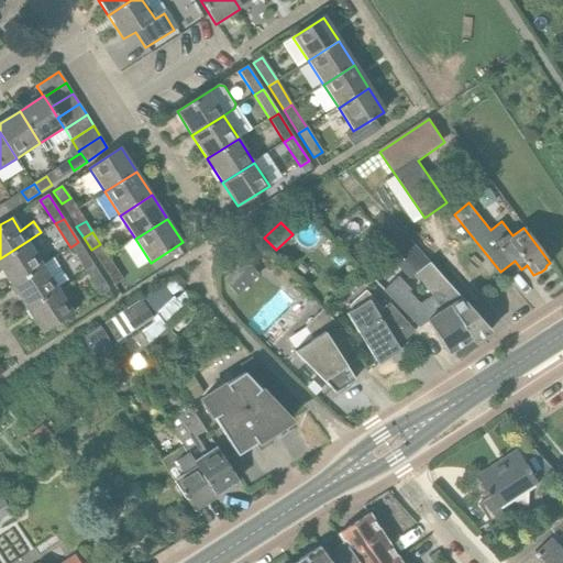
[(0,267),(11,285),(43,265),(28,241),(0,258),(0,267)]
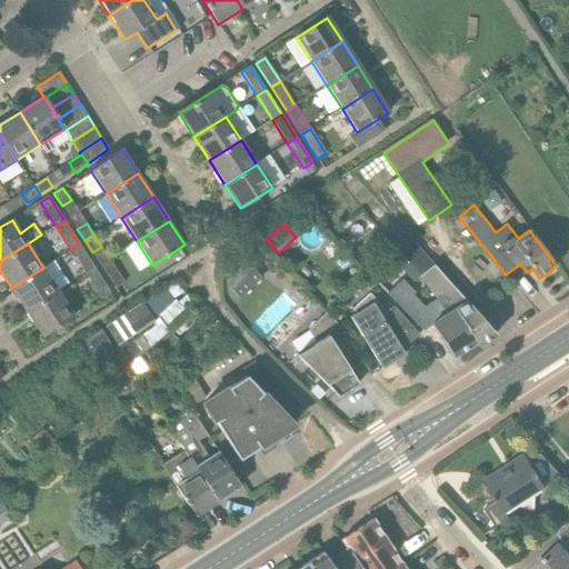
[(86,273),(95,268),(79,245),(71,250),(86,273)]
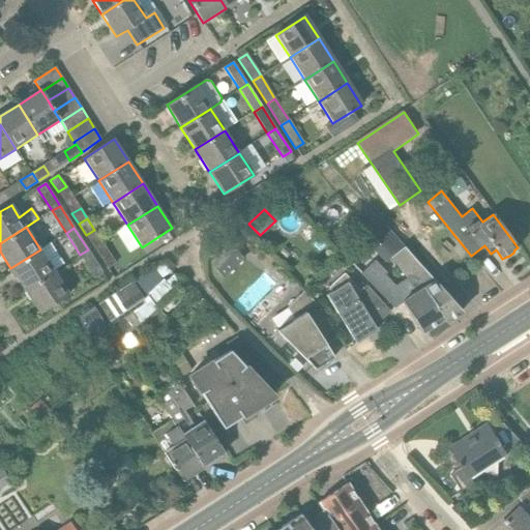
[(447,296),(434,281),(387,228),(375,238),(392,259),(391,259),(407,278),(417,272),(425,287),(423,289),(443,319),(445,323),(462,312),(447,296)]
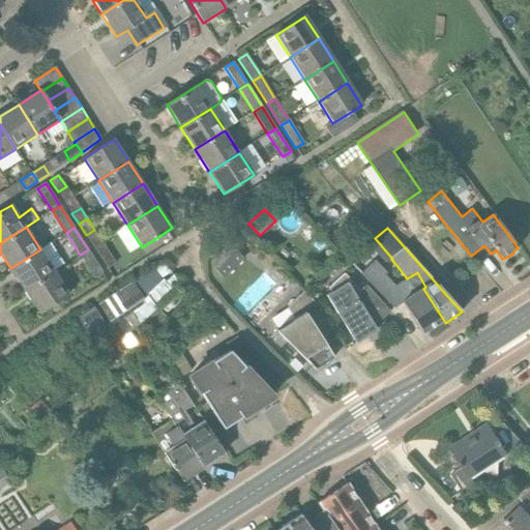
[(25,291),(55,272),(40,249),(10,268),(25,291)]
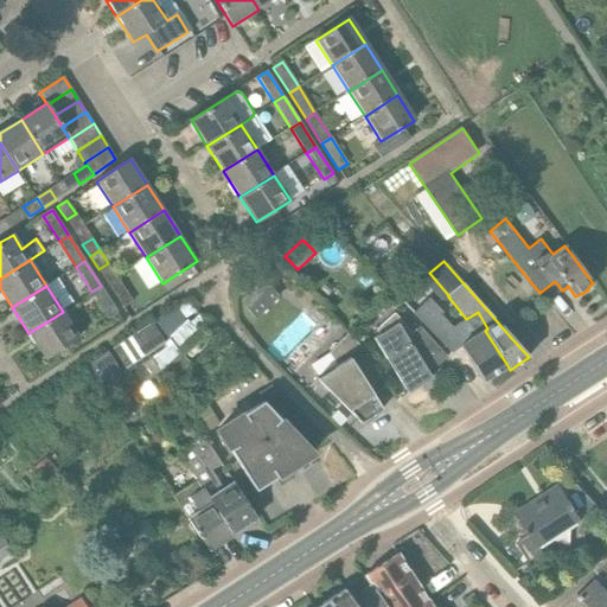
[(108,318),(117,312),(101,286),(91,292),(108,318)]
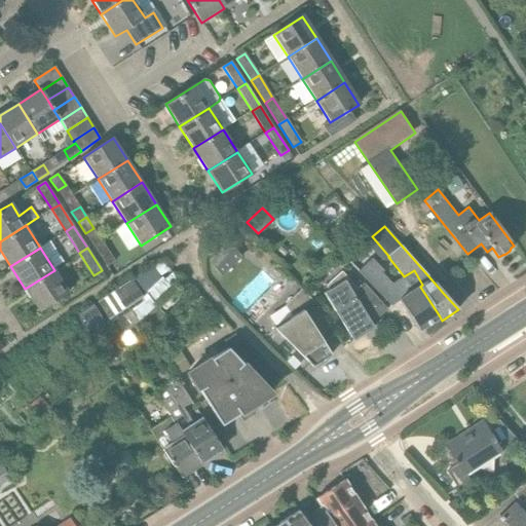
[(107,267),(115,262),(107,250),(99,255),(107,267)]
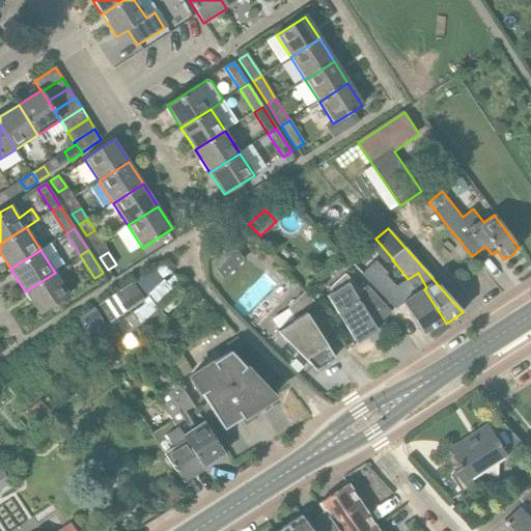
[(219,268),(225,274),(240,259),(232,252),(219,268)]
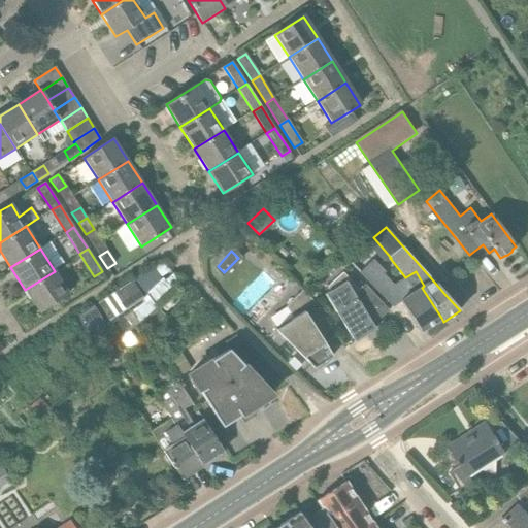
[(55,271),(25,290),(39,312),(68,293),(55,271)]
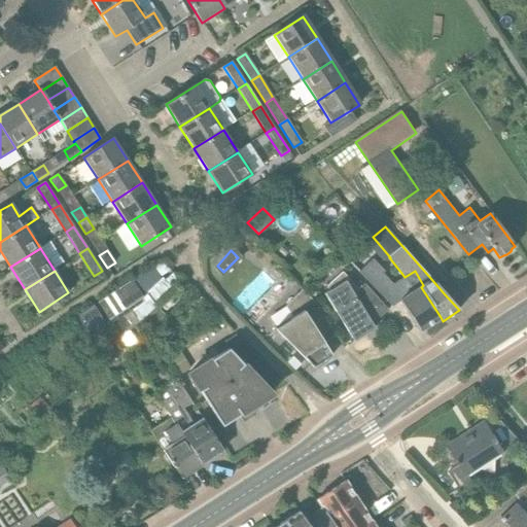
[(405,277),(415,292),(401,302),(419,331),(441,317),(421,287),(423,285),(415,271),(405,277)]
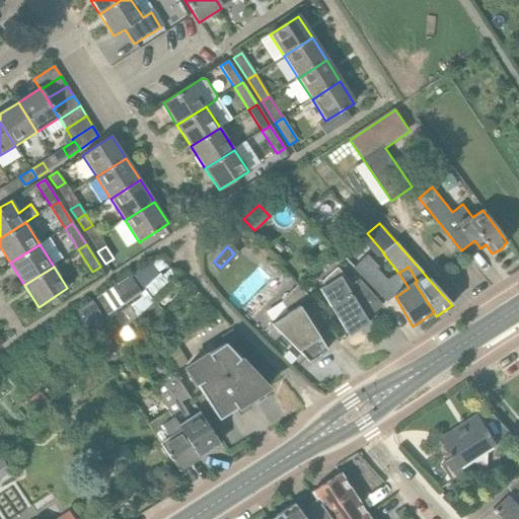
[(324,286),(319,290),(349,337),(369,324),(367,321),(383,306),(361,281),(354,287),(338,269),(322,283),(324,286)]
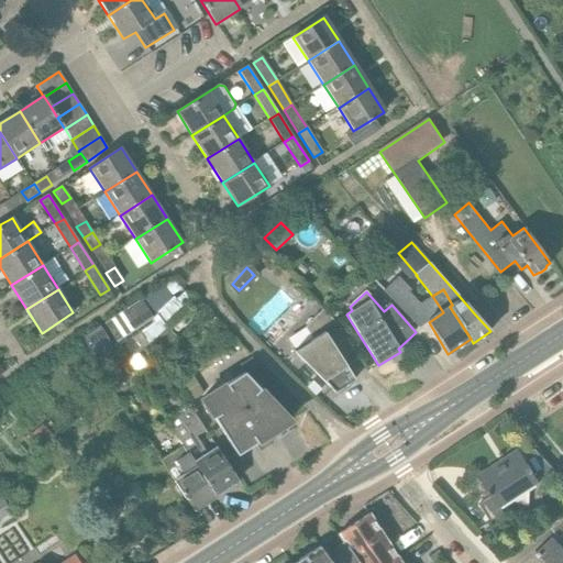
[(99,330),(112,350),(152,324),(140,305),(99,330)]
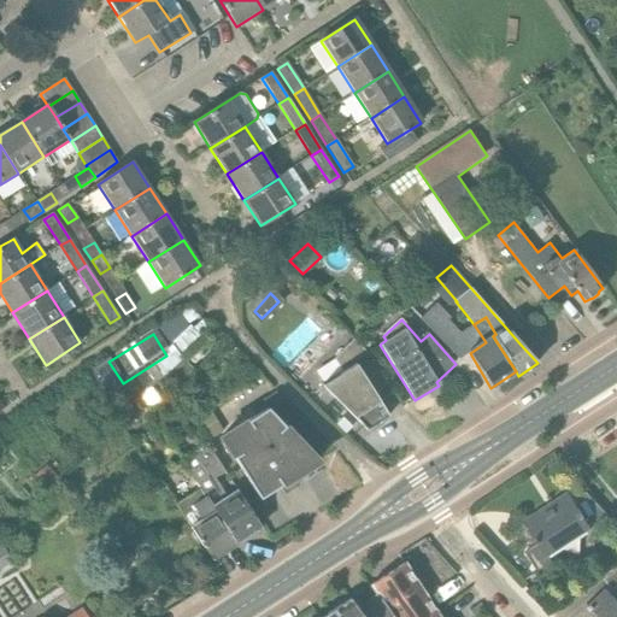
[(323,385),(321,386),(368,432),(369,430),(368,430),(389,417),(380,403),(393,394),(369,356),(353,339),(334,359),(342,372),(323,385)]
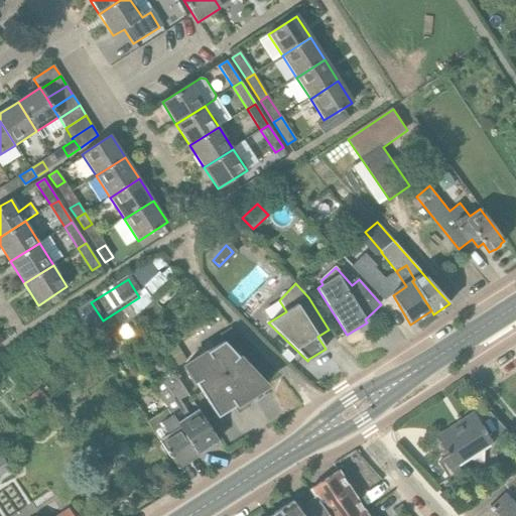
[(104,324),(103,320),(91,302),(71,315),(84,337),(104,324)]
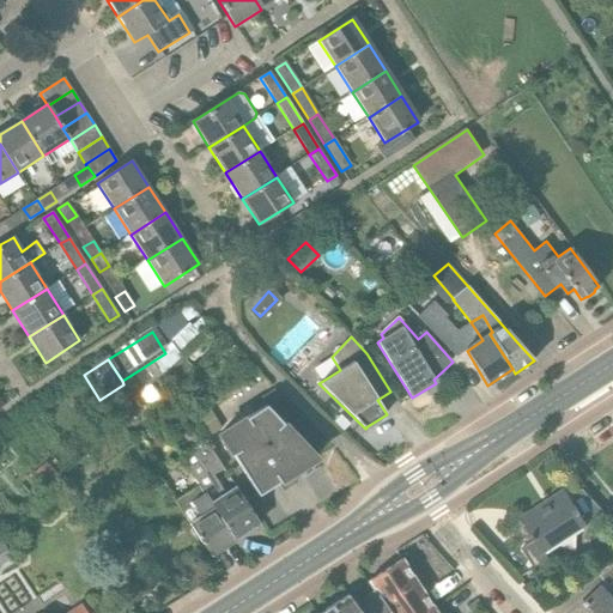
[(165,376),(176,387),(192,371),(181,360),(165,376)]
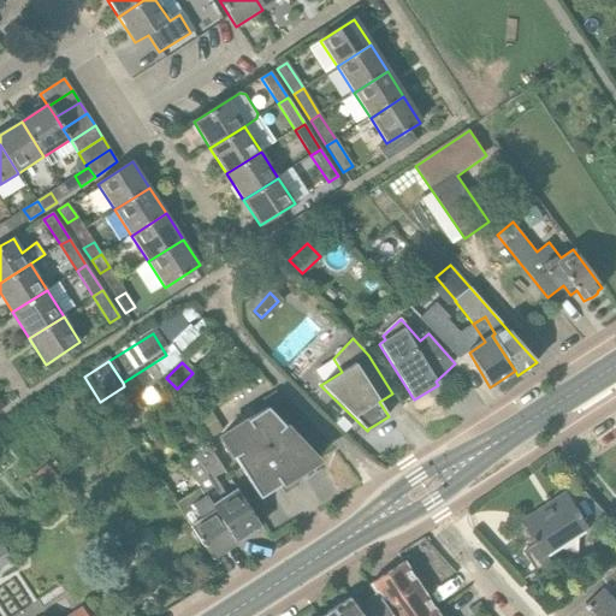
[(292,478),(318,462),(267,409),(221,438),(260,498),(282,485),(285,491),(296,484),(292,478)]
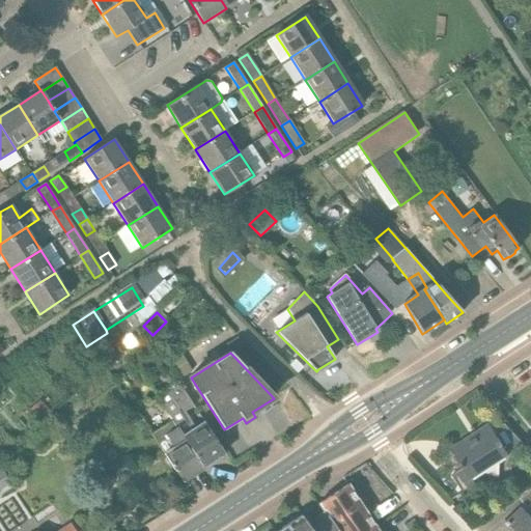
[(203,468),(225,454),(179,386),(160,399),(174,420),(172,421),(203,468)]
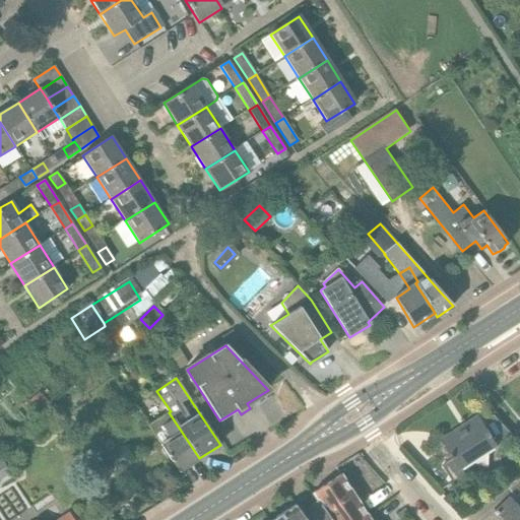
[(178,472),(199,458),(169,412),(148,427),(160,445),(178,472)]
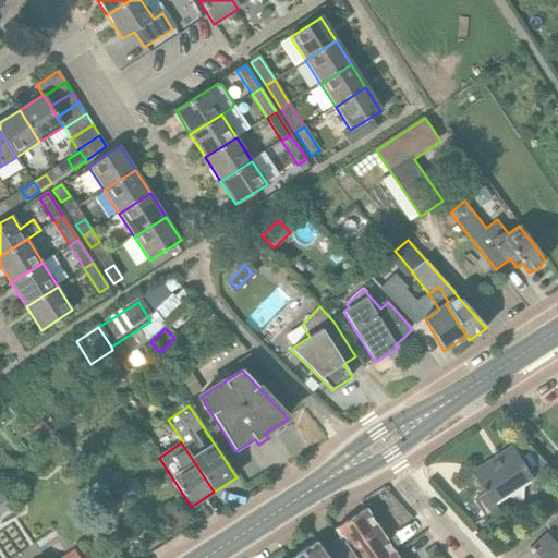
[(475,500),(489,521),(502,513),(496,504),(535,478),(517,449),(476,475),(487,493),(475,500)]
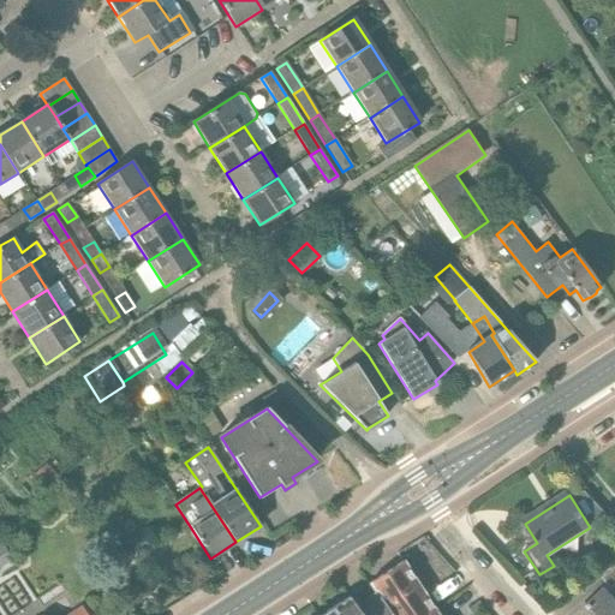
[(388,614),(430,614),(436,611),(404,562),(369,585),(376,595),(388,614)]
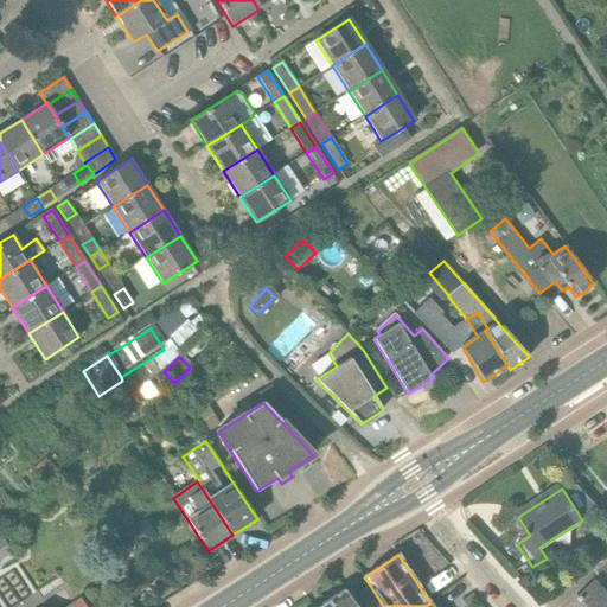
[(606,579),(606,558),(593,568),(602,582),(606,579)]
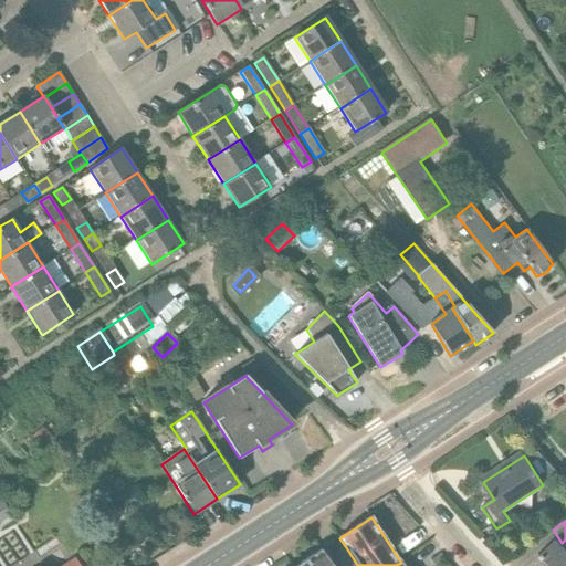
[(532,565),(565,565),(565,549),(558,542),(532,565)]
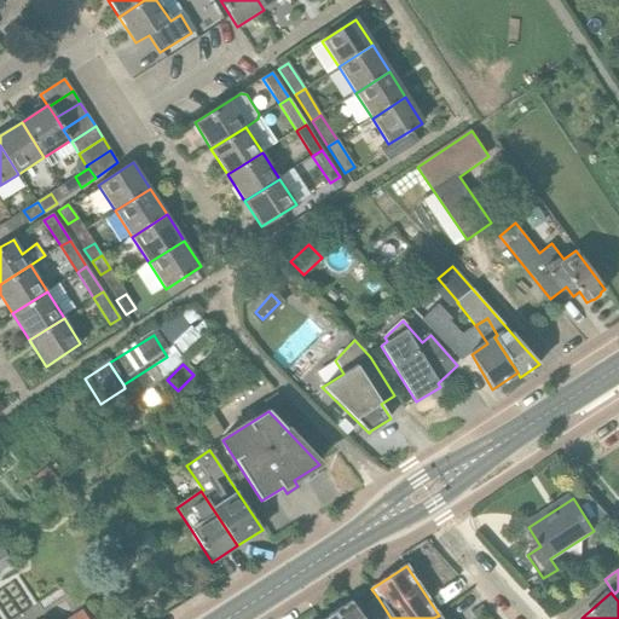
[(391,618),(379,599),(359,611),(353,601),(324,618),(391,618)]
